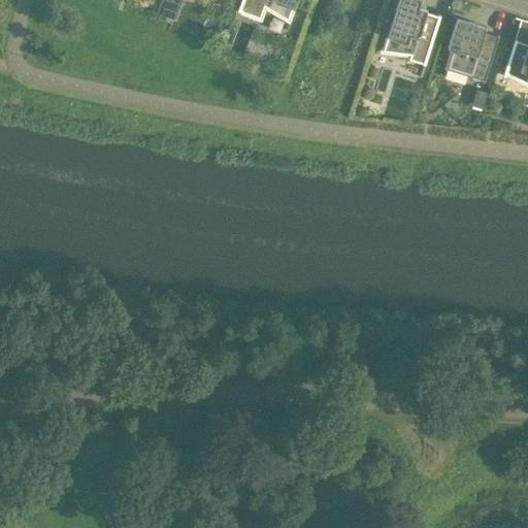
[(240,0),(237,10),(241,11),(259,19),(264,5),(288,20),(293,6),(294,0),(240,0)]
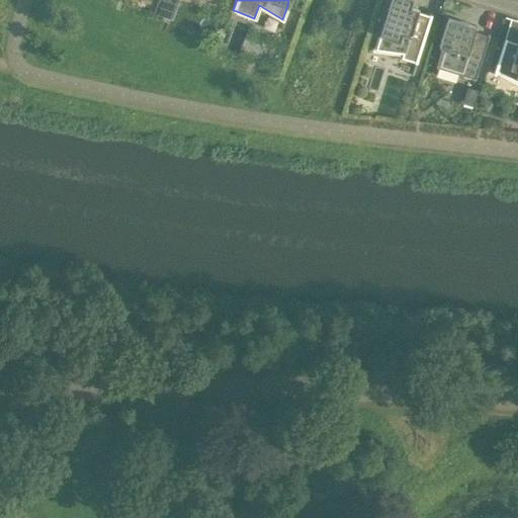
[(418,12),(418,11),(419,9),(410,6),(412,0),(390,0),(379,35),(375,50),(403,53),(401,58),(415,62),(415,63),(416,64),(431,15),(430,14),(429,15),(418,12)]
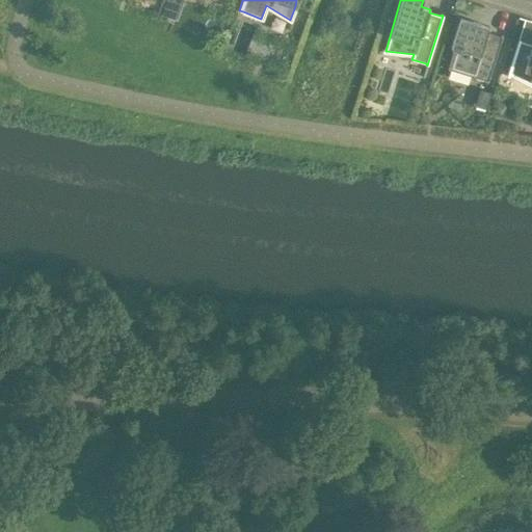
[(480,25),(481,24),(459,18),(451,47),(452,47),(452,46),(454,47),(448,69),(487,81),(502,35),(501,35),(501,36),(478,29),(480,25)]
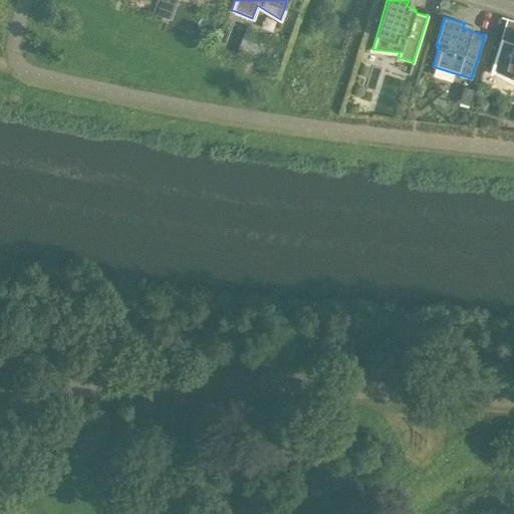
[(513,42),(502,39),(502,38),(501,37),(489,73),(491,74),(492,70),(513,81),(513,42)]
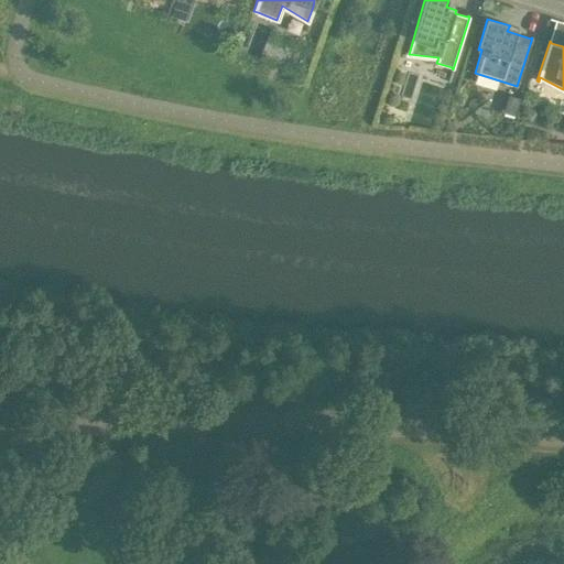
[(514,116),(520,98),(509,96),(505,112),(514,116)]
